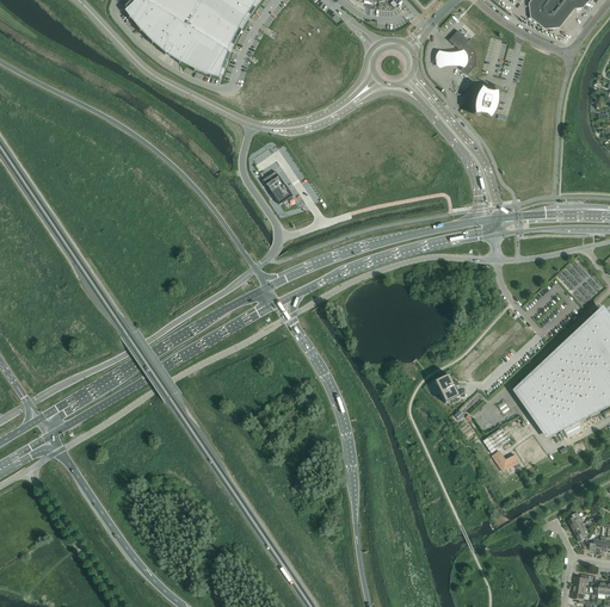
[(130,0),(124,8),(127,12),(129,14),(129,16),(139,28),(140,28),(140,29),(152,39),(152,41),(165,50),(177,59),(178,60),(179,60),(193,67),(195,67),(209,73),(211,74),(219,75),(242,18),(257,0),(130,0)]
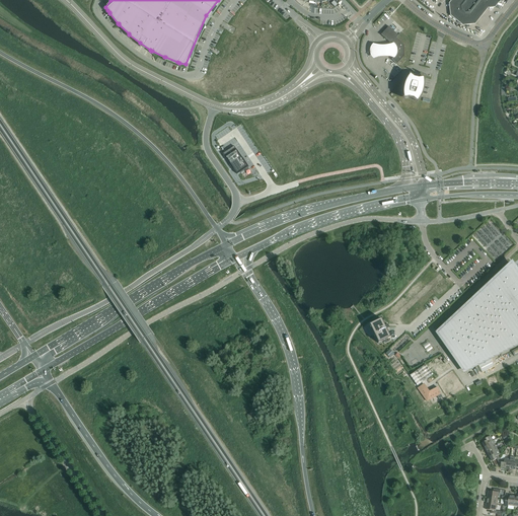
[(450,0),(449,1),(450,12),(462,21),(473,20),(486,4),(488,4),(489,5),(491,5),(491,3),(493,3),(495,0),(450,0)]
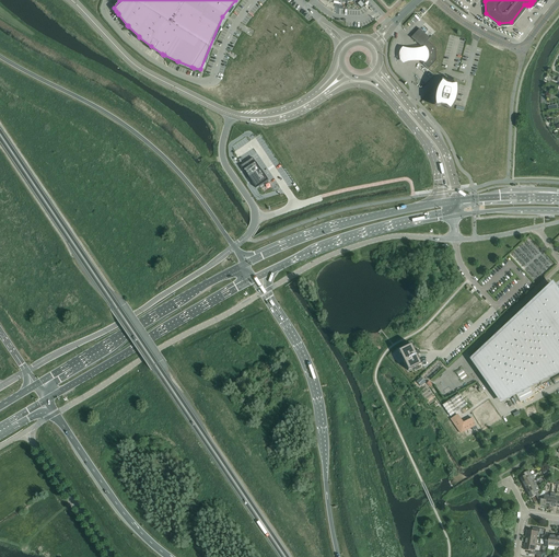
[(434,45),(427,37),(429,35),(424,32),(419,26),(418,25),(410,34),(417,41),(420,44),(421,43),(423,45),(426,47),(427,56),(421,61),(427,67),(428,66),(434,58),(434,45)]
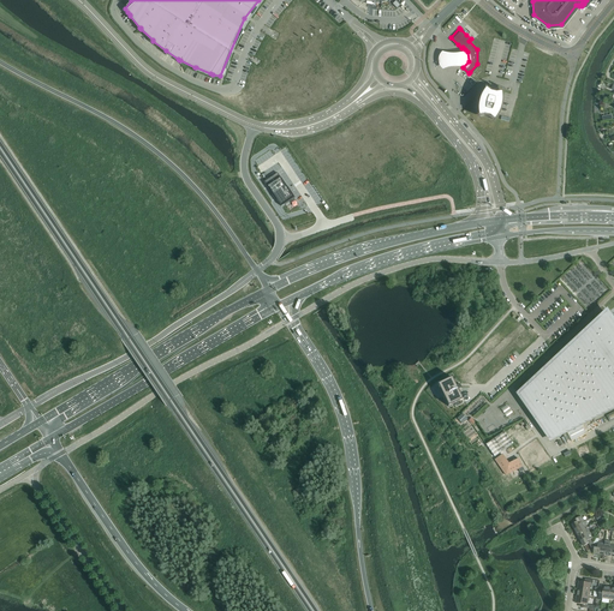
[(468,52),(465,49),(462,52),(458,53),(453,53),(451,53),(449,53),(445,52),(442,52),(441,51),(440,51),(439,51),(437,53),(436,57),(436,59),(436,63),(437,65),(440,67),(441,69),(445,67),(448,66),(453,66),(458,66),(463,67),(469,61),(468,52)]
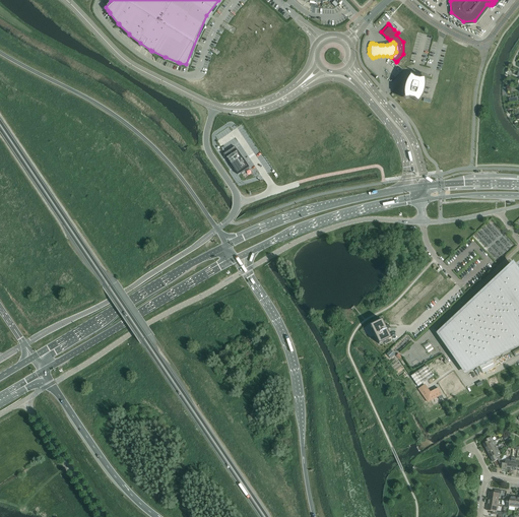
[(417,77),(413,76),(410,74),(408,77),(407,79),(406,82),(405,86),(404,91),(405,93),(405,95),(408,94),(412,97),(415,98),(417,94),(419,91),(420,87),(420,84),(420,80),(420,77),(417,77)]
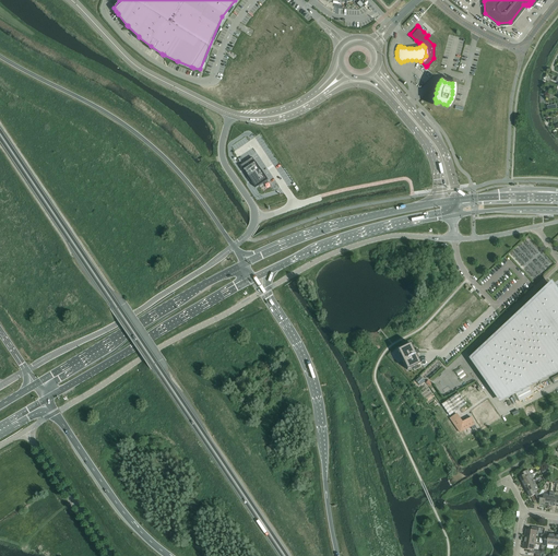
[(254,185),(257,182),(266,177),(260,167),(251,154),(239,162),(241,165),(240,165),(241,166),(242,166),(248,175),(247,175),(249,177),(254,185)]
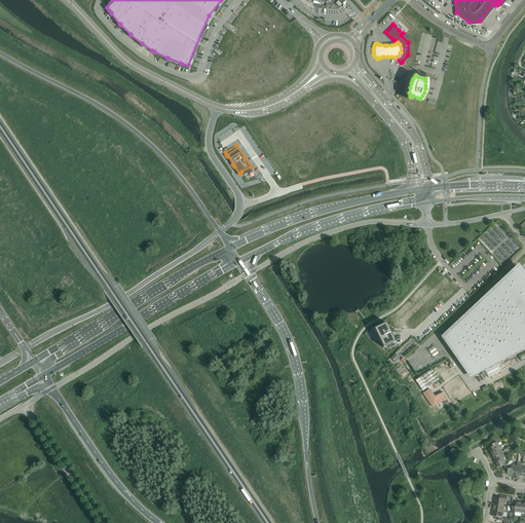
[(524,275),(517,264),(442,334),(470,373),(483,366),(488,375),(500,369),(496,360),(524,344),(524,275)]
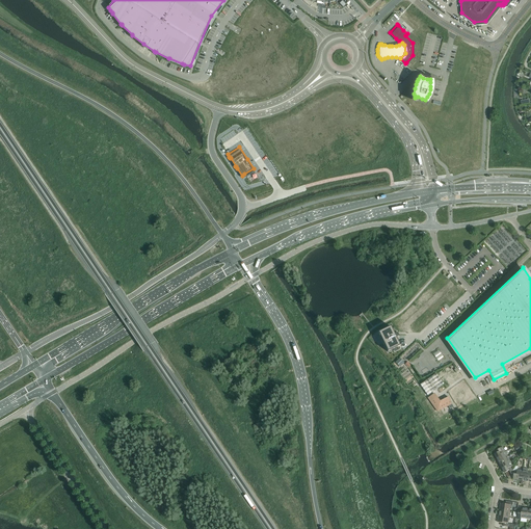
[(396,329),(393,331),(390,323),(377,329),(387,349),(399,343),(395,334),(397,333),(396,329)]
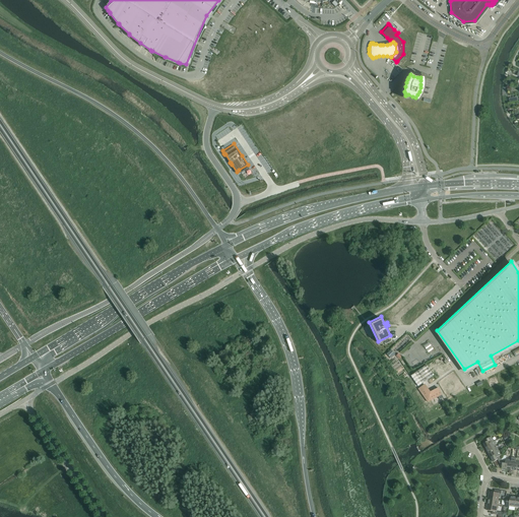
[(390,347),(385,351),(389,356),(394,351),(390,347)]
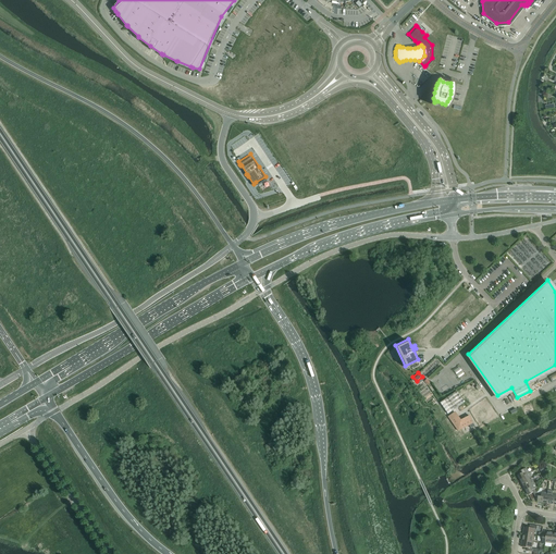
[(464,399),(455,388),(439,399),(447,411),(464,399)]
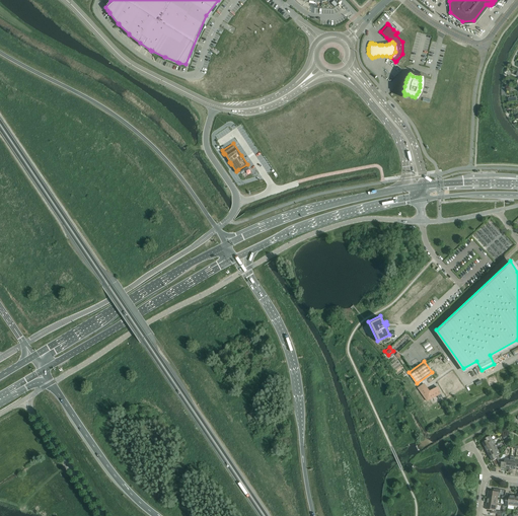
[(423,381),(417,385),(426,398),(440,391),(436,384),(428,388),(423,381)]
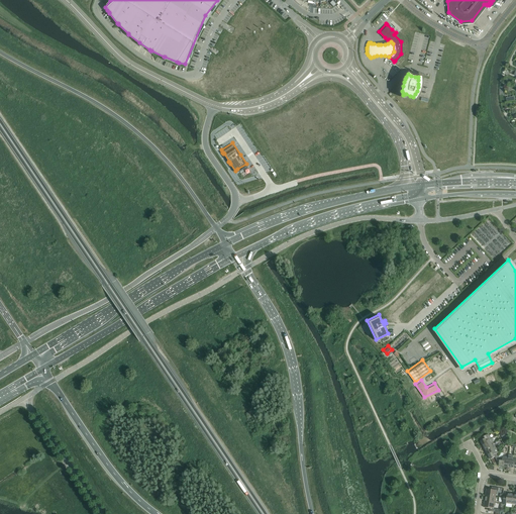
[(11,394),(23,389),(21,384),(9,390),(11,394)]
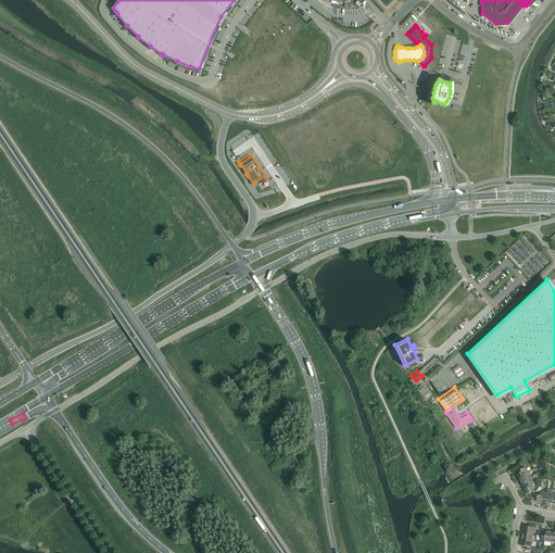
[(516,468),(517,470),(516,472),(518,477),(524,474),(522,472),(527,469),(525,464),(516,468)]
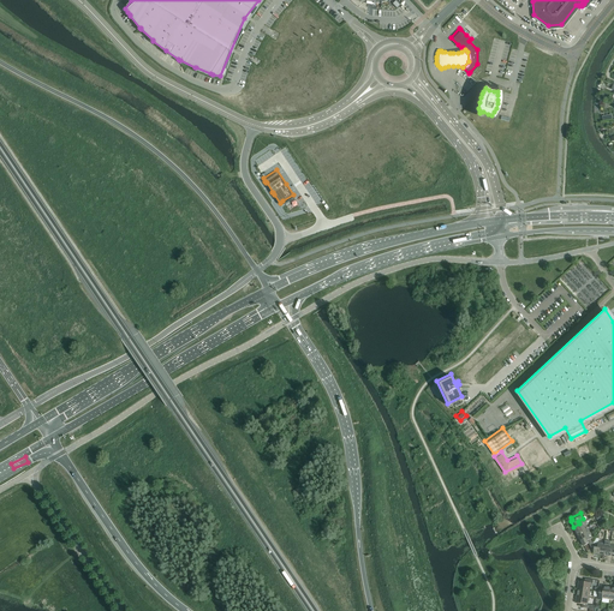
[(579,523),(573,527),(577,532),(582,529),(580,527),(585,523),(583,519),(578,521),(579,523)]
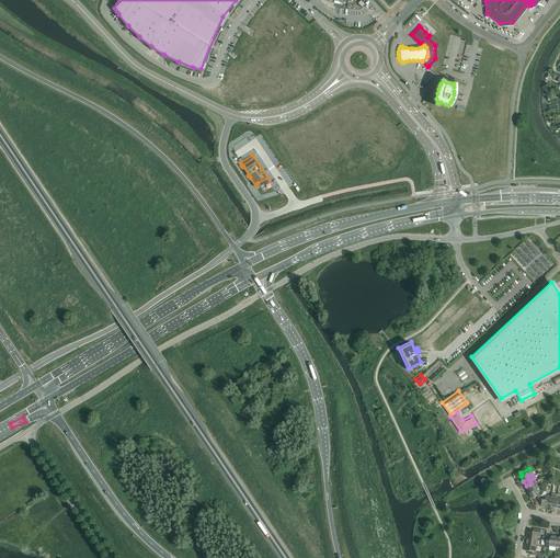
[(530,484),(526,486),(528,491),(534,488),(532,486),(537,484),(534,478),(529,481),(530,484)]
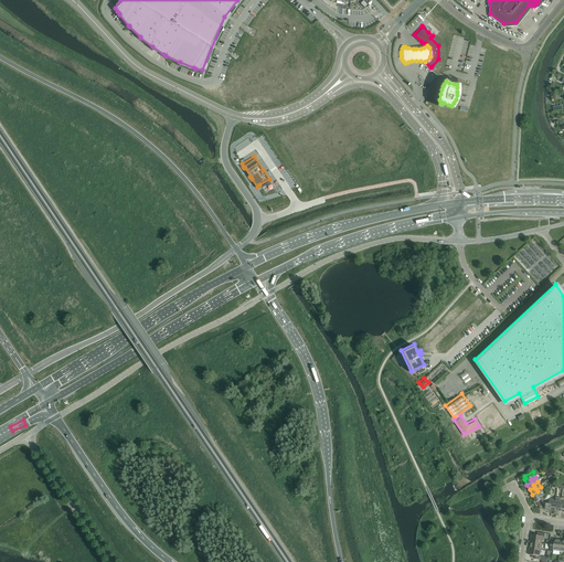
[(538,491),(532,495),(535,499),(539,505),(543,497),(541,494),(543,492),(541,487),(535,489),(538,491)]
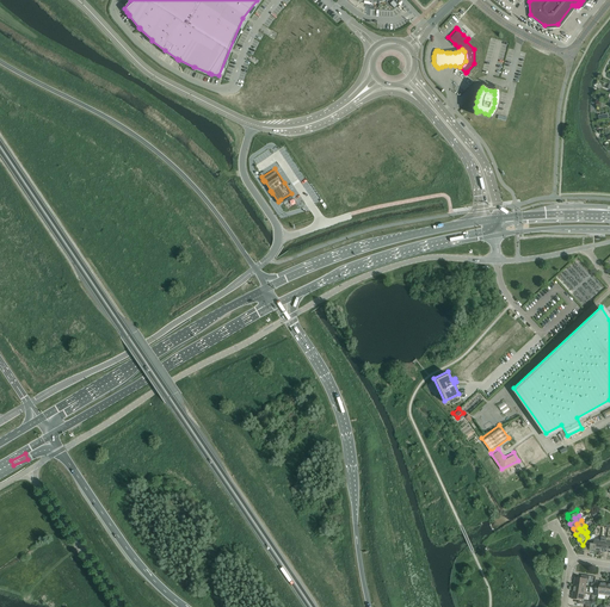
[(596,542),(595,547),(601,549),(602,543),(604,543),(605,537),(607,533),(602,533),(601,537),(599,537),(598,543),(596,542)]
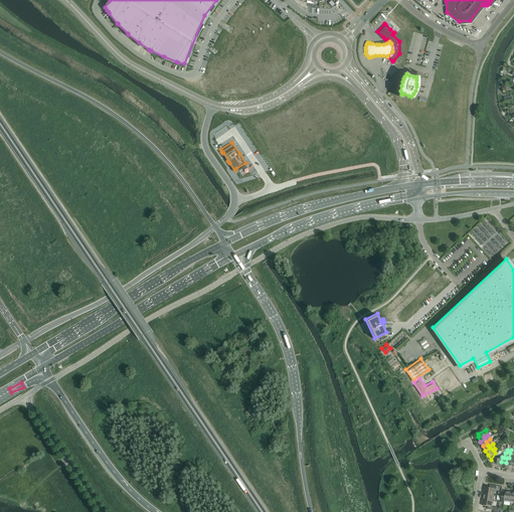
[(495,453),(491,460),(496,461),(501,462),(502,457),(504,458),(505,453),(500,452),(500,454),(495,453)]
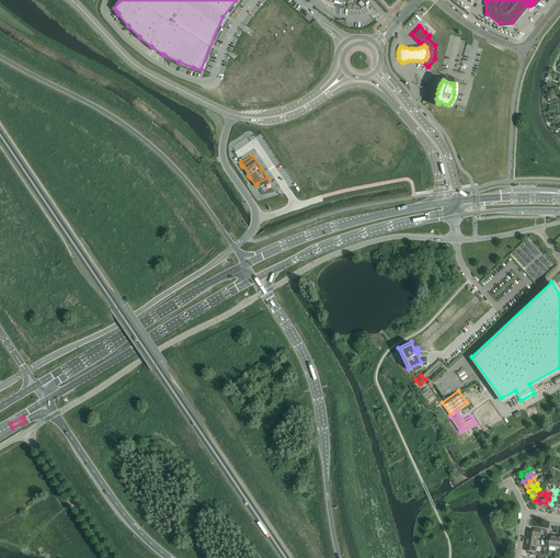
[(527,527),(526,534),(536,536),(537,530),(539,530),(540,526),(533,525),(532,528),(527,527)]
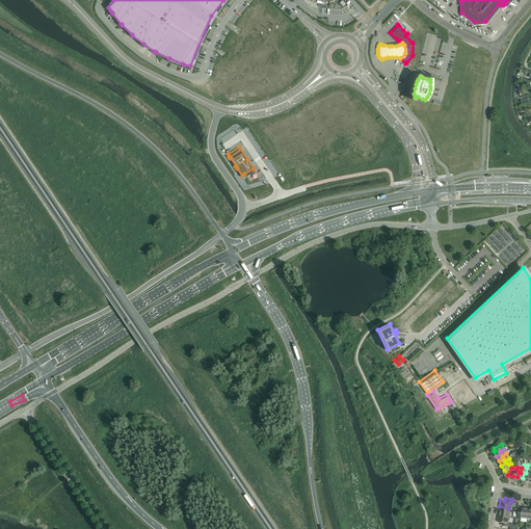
[(526,516),(527,505),(521,505),(521,509),(518,509),(516,516),(520,517),(520,514),(526,516)]
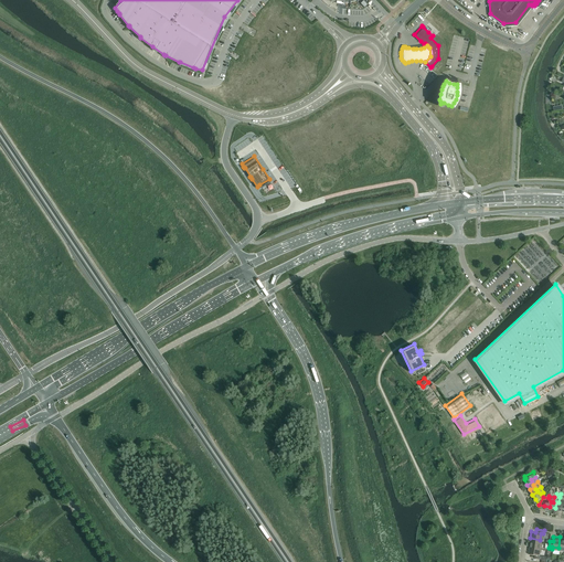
[(540,547),(529,544),(528,551),(534,552),(533,555),(541,557),(541,553),(539,553),(540,547)]
